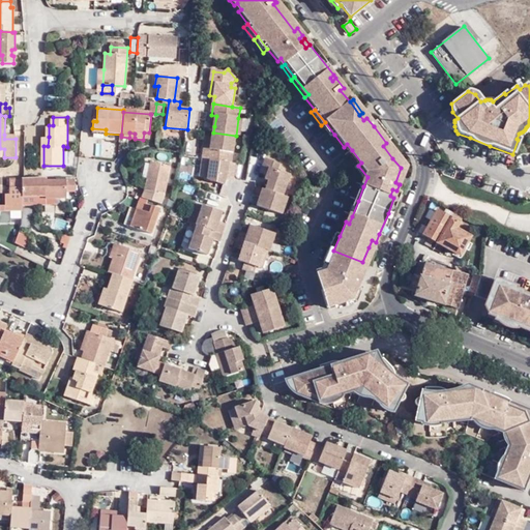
[(334,135),(325,122),(321,125),(330,138),(334,135)]
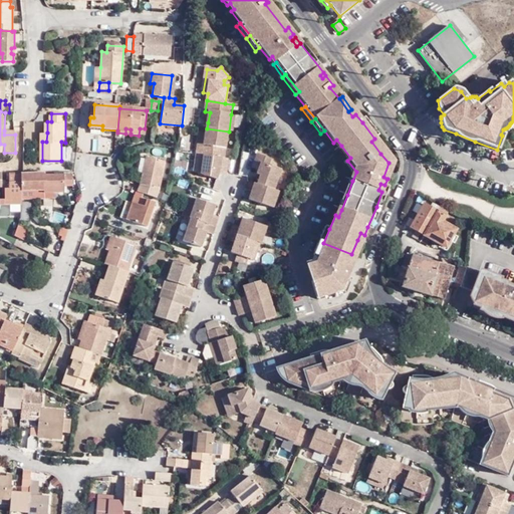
[(365,119),(362,122),(374,139),(378,136),(365,119)]
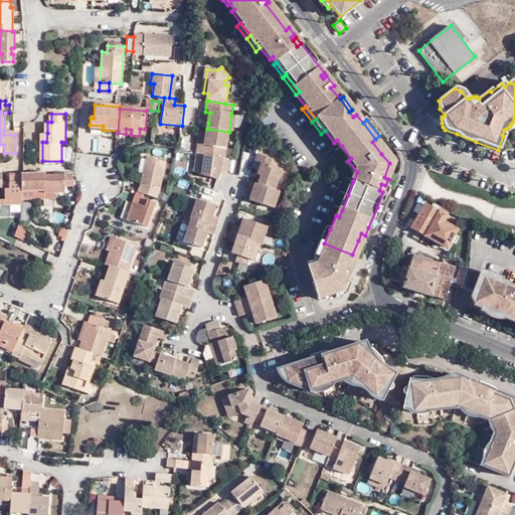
[(224,159),(229,132),(207,129),(206,137),(204,146),(198,145),(197,155),(224,159)]
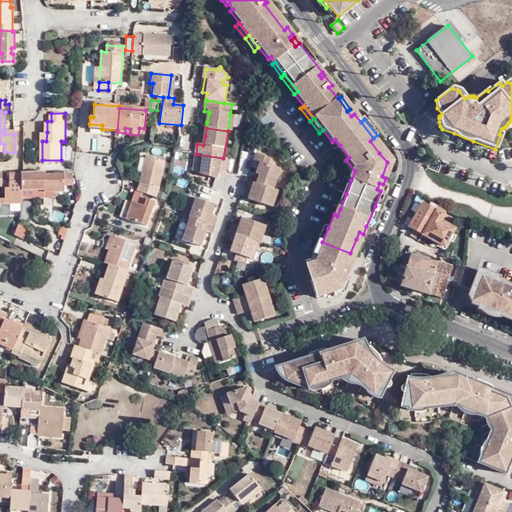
[(382,150),(373,138),(370,141),(379,153),(382,150)]
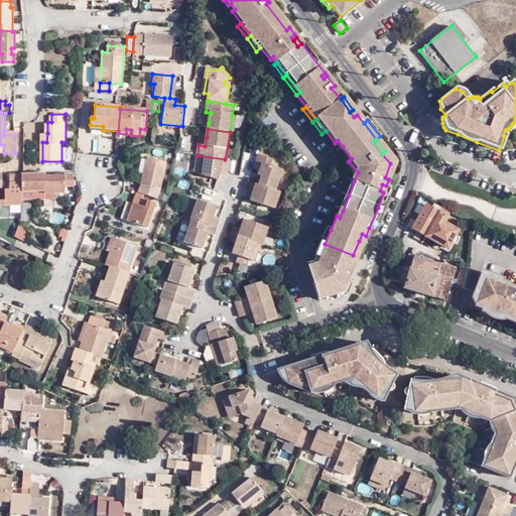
[(352,158),(343,146),(339,148),(349,161),(352,158)]
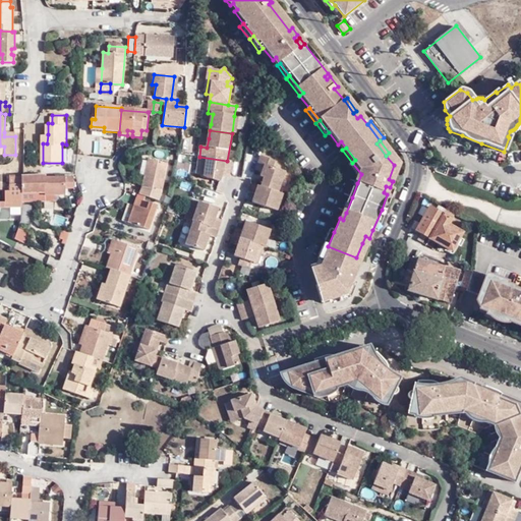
[(399,165),(389,153),(386,156),(394,165),(389,179),(392,181),(393,181),(399,165)]
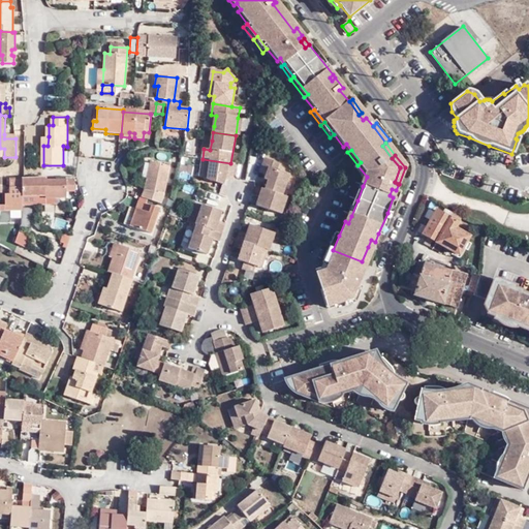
[(265,190),(282,196),(288,176),(277,170),(279,164),(265,158),(261,166),(268,168),(263,180),(268,182),(267,186),(265,190)]
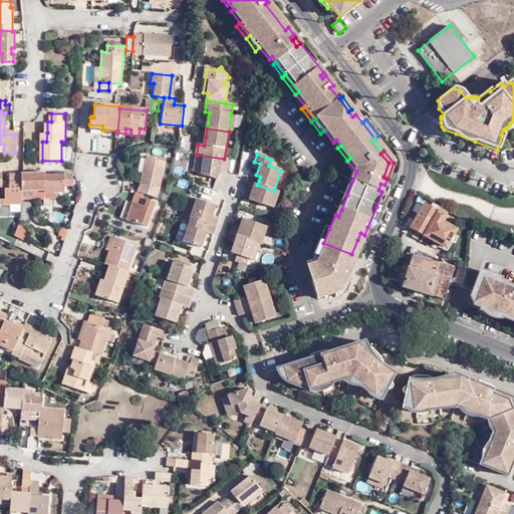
[(229,160),(224,159),(197,155),(194,174),(207,178),(215,181),(218,173),(226,175),(227,175),(229,160)]
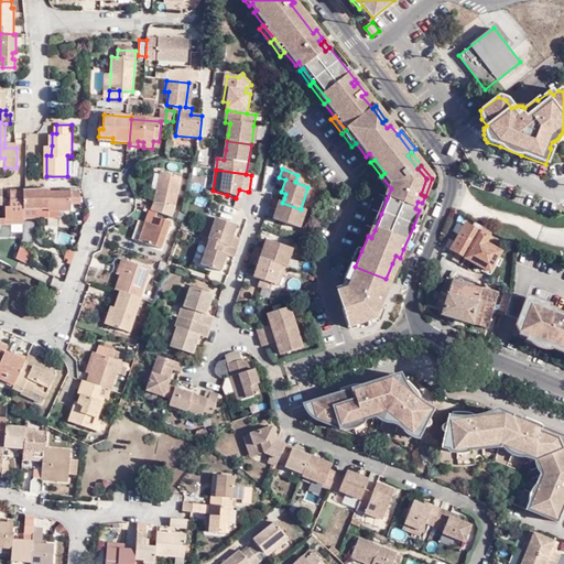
[(156,214),(171,218),(174,208),(181,177),(160,172),(159,175),(158,182),(159,183),(158,188),(156,187),(155,191),(152,205),(150,212),(156,214)]
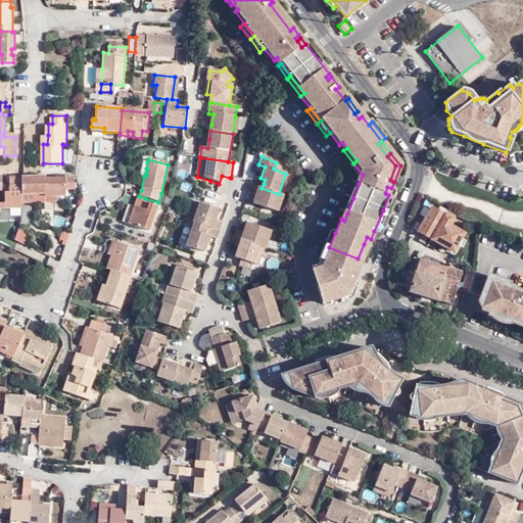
[(355,183),(359,184),(363,175),(353,163),(349,167),(358,177),(355,183)]
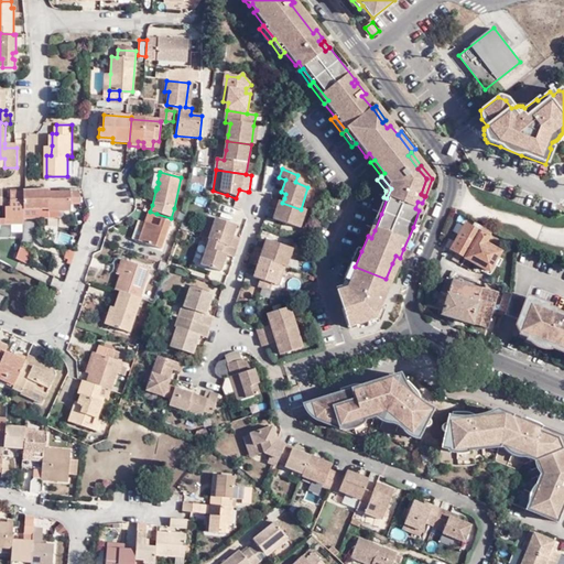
[(28,190),(23,190),(24,198),(10,199),(11,208),(7,209),(7,218),(8,226),(25,225),(24,219),(24,210),(49,209),(49,212),(60,210),(72,210),(71,205),(79,205),(79,186),(71,187),(71,191),(49,192),(49,188),(29,190),(28,190)]
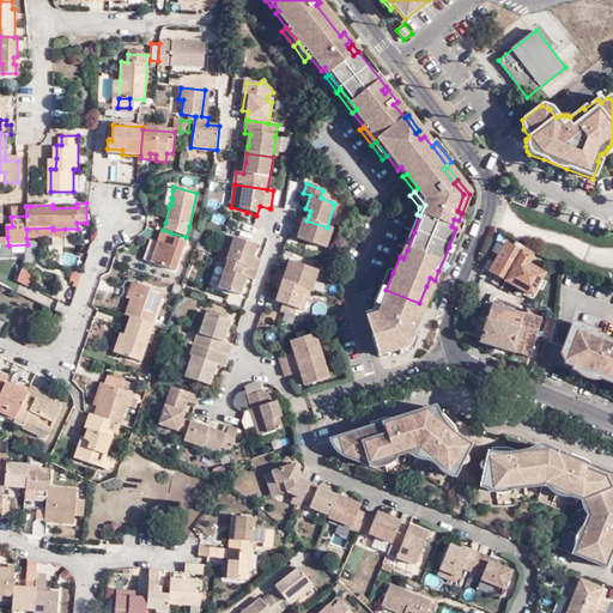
[(26,216),(25,206),(11,207),(11,217),(26,216)]
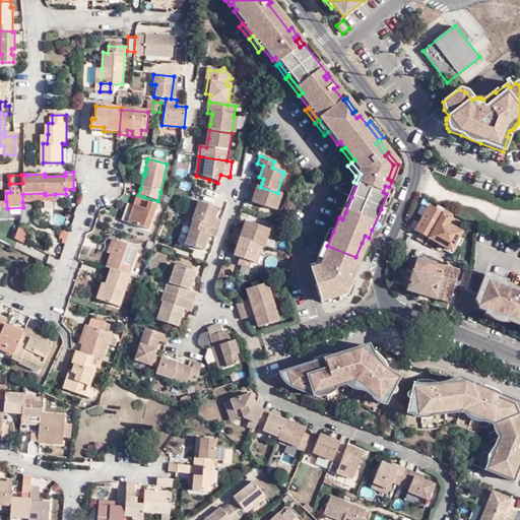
[(347,196),(351,197),(356,183),(353,182),(347,196)]
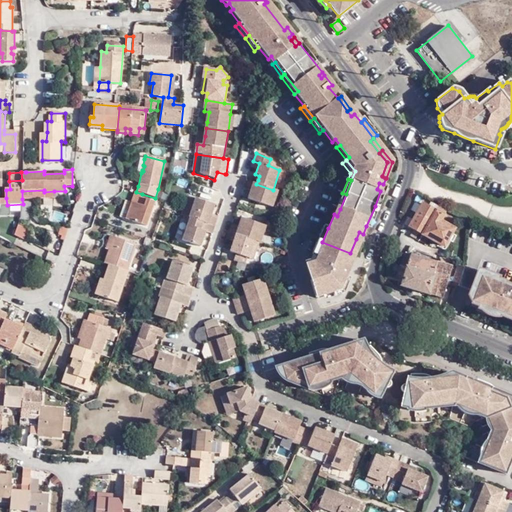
[(246,181),(243,189),(251,192),(249,200),(271,208),(277,191),(273,190),(256,184),(246,181)]
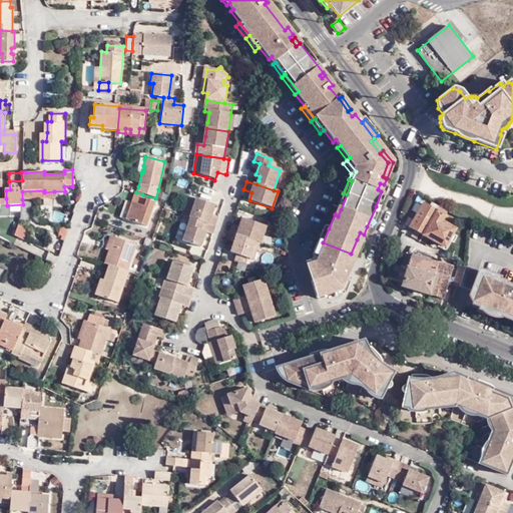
[(376,206),(380,207),(388,186),(384,184),(381,191),(376,206)]
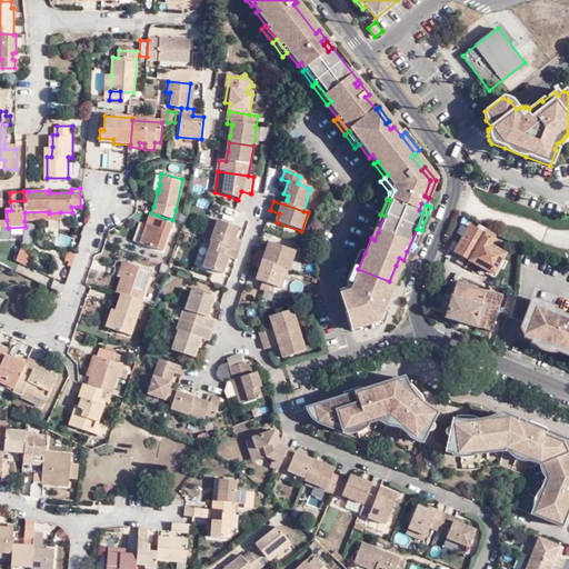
[(25,221),(50,220),(49,213),(49,211),(25,212),(25,221)]
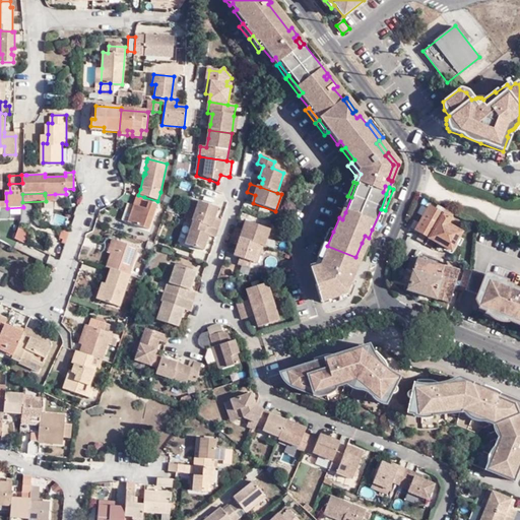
[(168,205),(170,199),(163,196),(160,202),(168,205)]
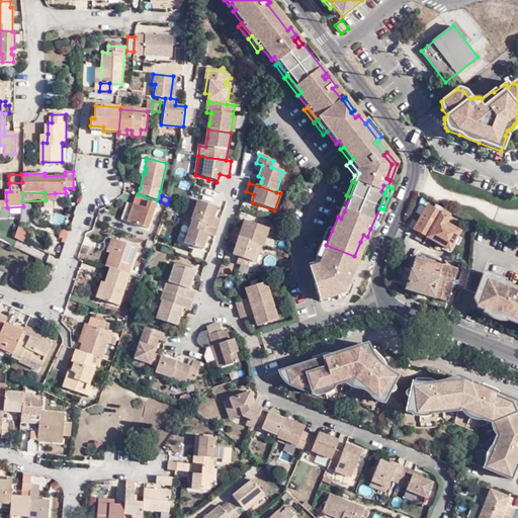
[(341,209),(344,211),(350,196),(346,195),(341,209)]
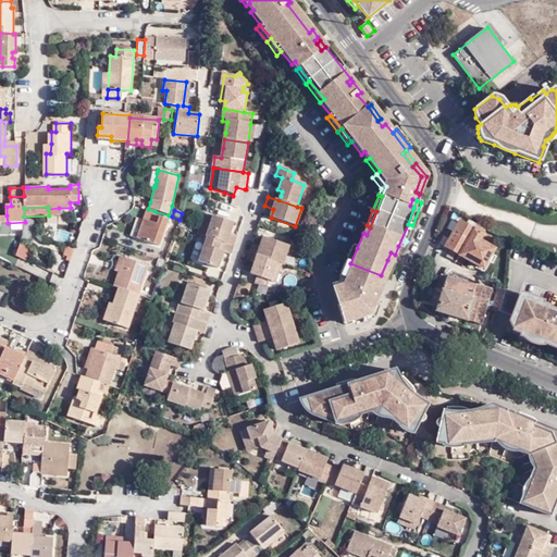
[(143,221),(137,238),(159,246),(168,220),(153,214),(146,212),(143,221)]
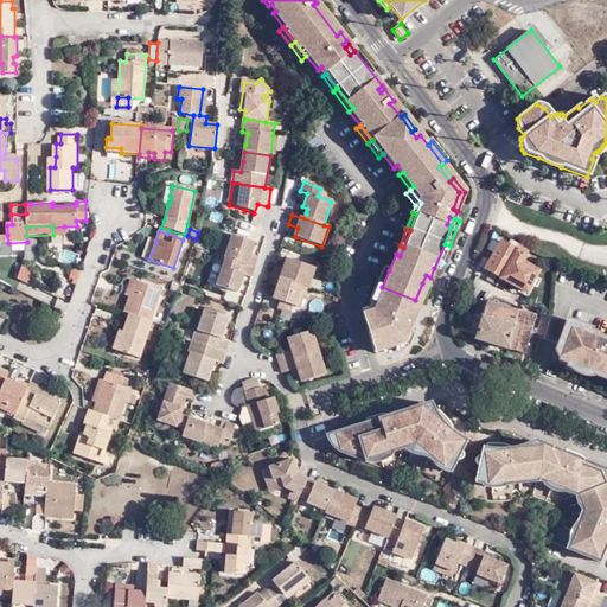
[(222,232),(218,243),(227,246),(230,236),(222,232)]
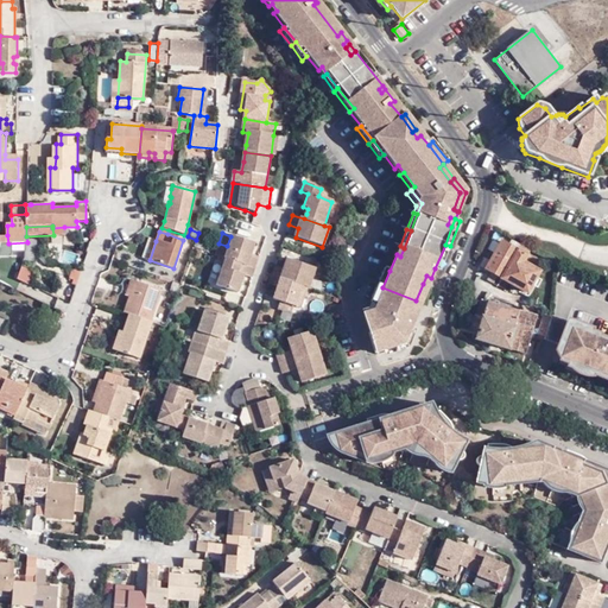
[(219,244),(215,255),(223,259),(254,270),(258,260),(248,257),(253,245),(230,236),(227,246),(219,244)]
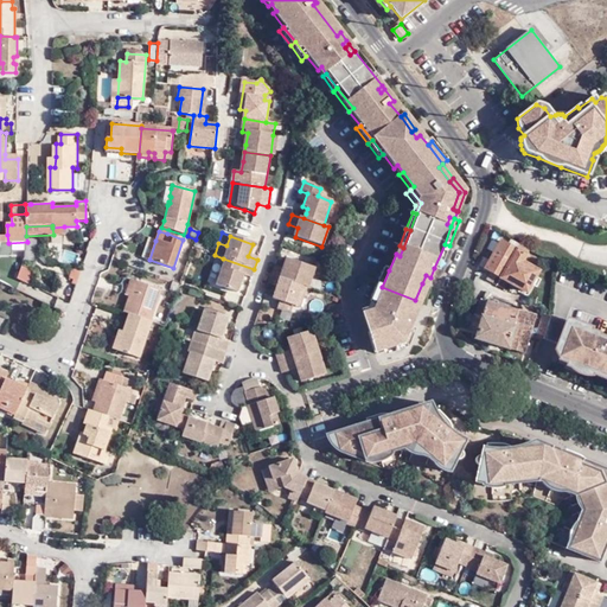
[(142,257),(149,260),(155,241),(148,238),(142,257)]
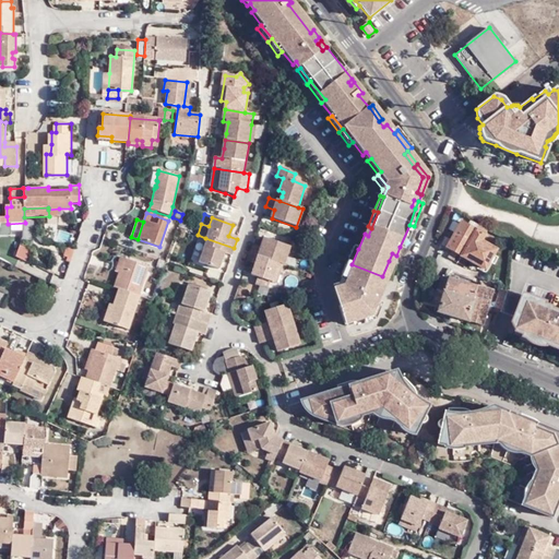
[(447,249),(462,258),(477,232),(474,230),(461,223),(447,249)]
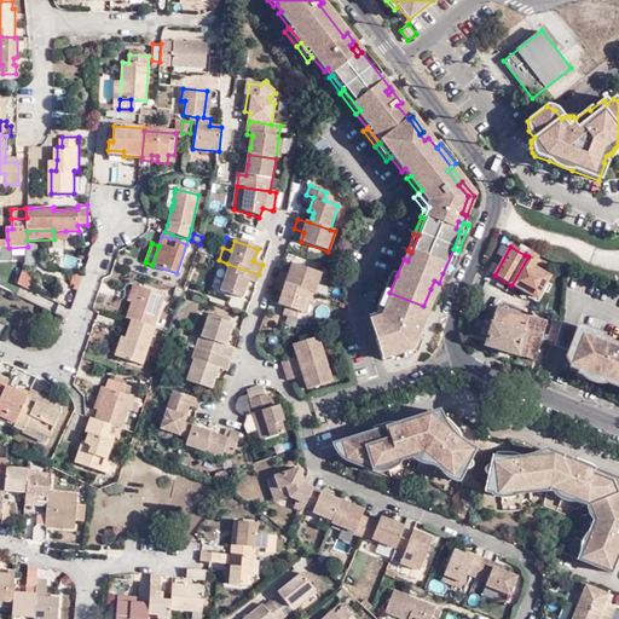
[(525,255),(528,256),(512,285),(536,299),(549,278),(532,268),(536,261),(541,253),(530,247),(525,255)]
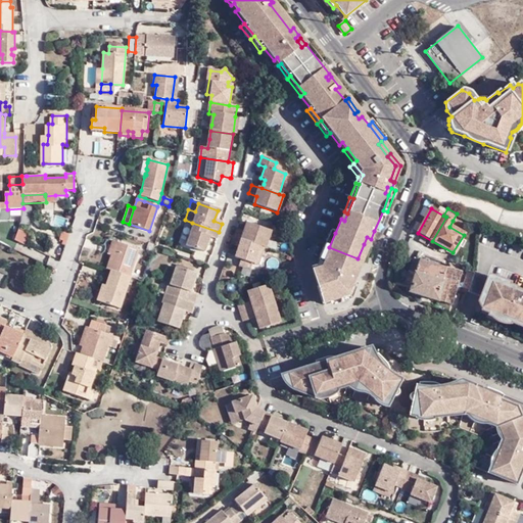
[(378,233),(387,211),(383,210),(374,231),(378,233)]
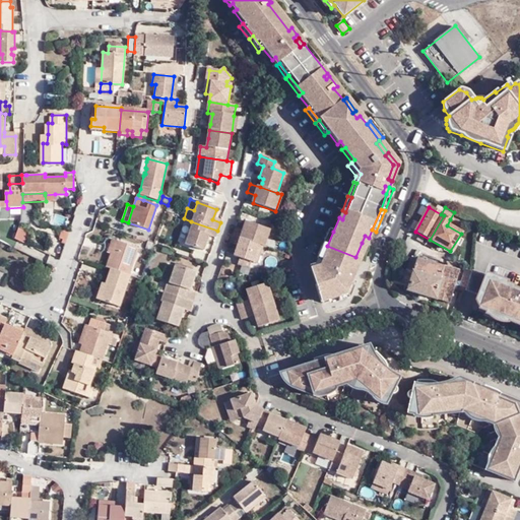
[(214,239),(217,231),(191,221),(184,245),(202,251),(207,236),(214,239)]
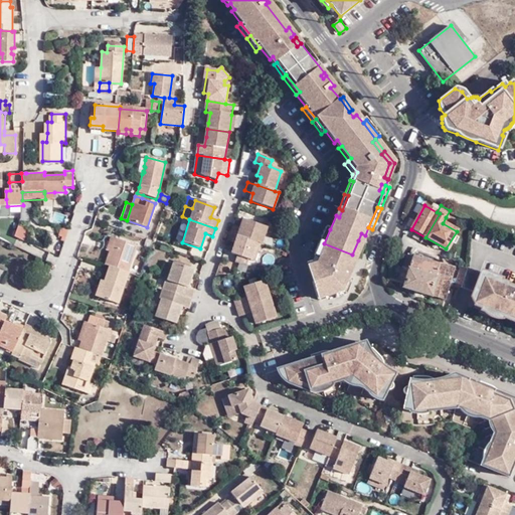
[(241,228),(232,225),(229,233),(259,244),(261,244),(267,227),(243,220),(241,228)]
